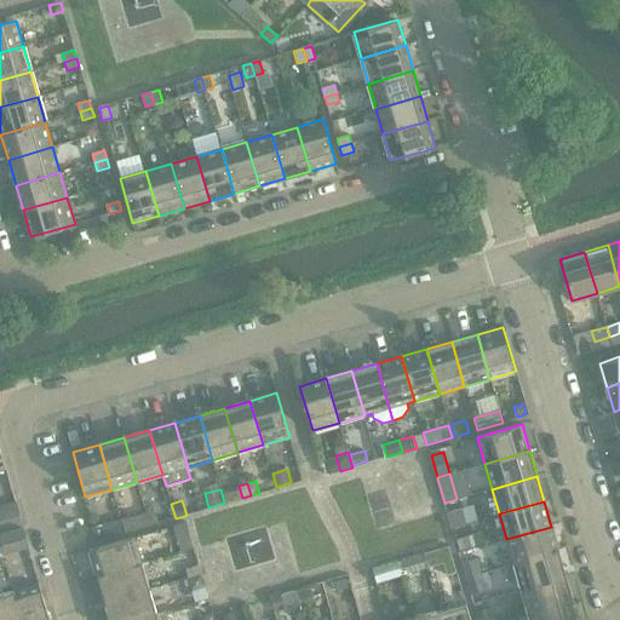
[(7,505),(10,517),(19,515),(16,503),(7,505)]
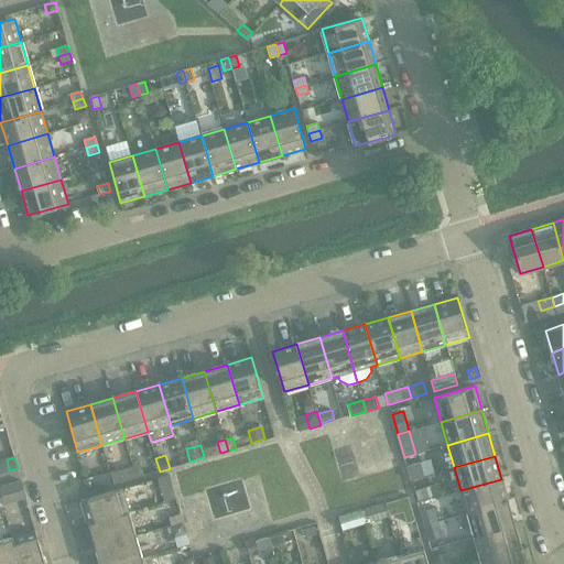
[(420,462),(407,466),(411,480),(424,476),(420,462)]
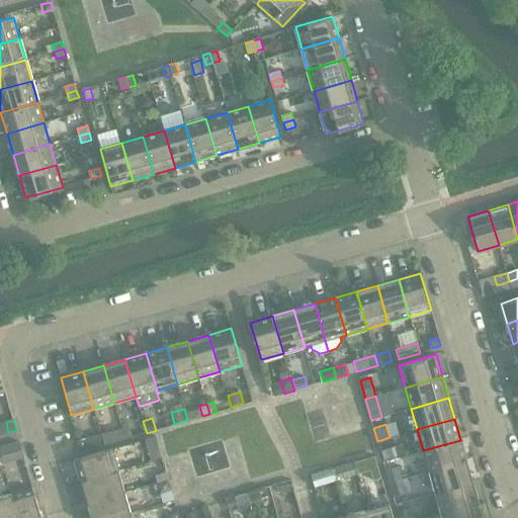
[(130,427),(122,429),(125,439),(133,437),(130,427)]
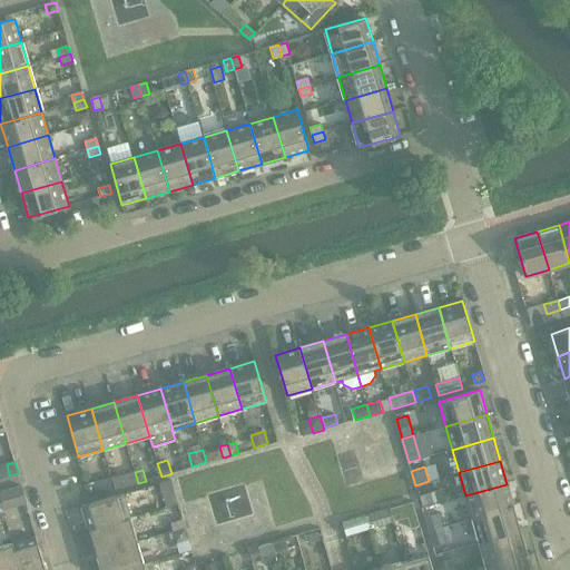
[(138,483),(135,472),(127,474),(130,485),(138,483)]
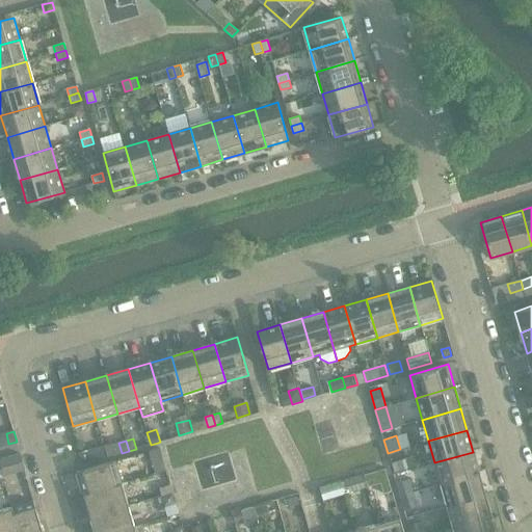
[(90,449),(78,452),(82,464),(94,461),(90,449)]
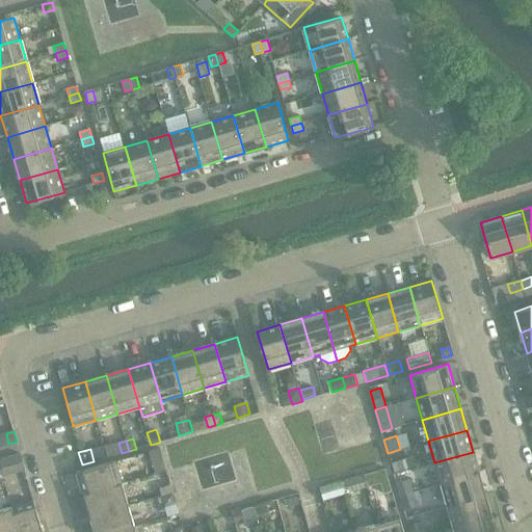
[(159,449),(149,451),(151,459),(161,456),(159,449)]
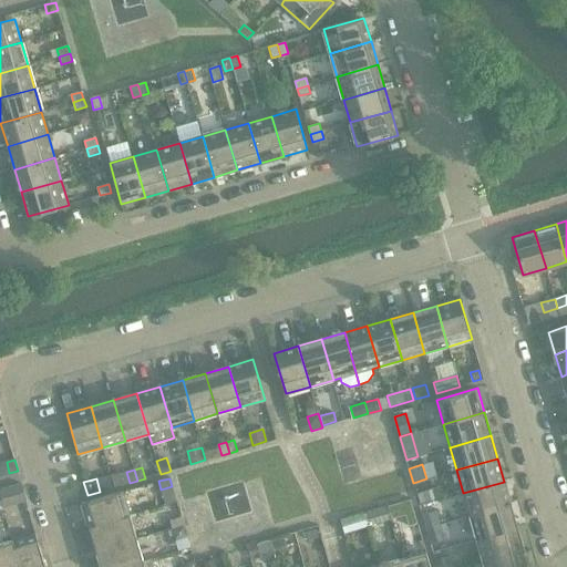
[(504,482),(463,493),(471,516),(511,504),(504,482)]
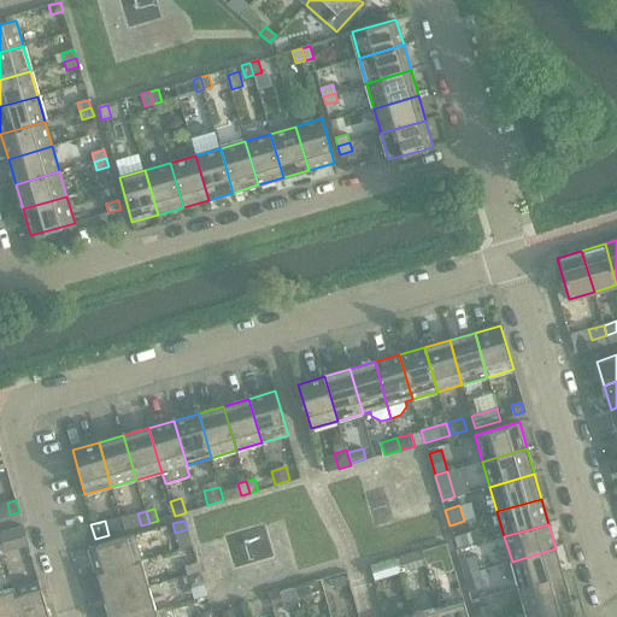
[(23,527),(0,533),(0,539),(4,552),(28,545),(23,527)]
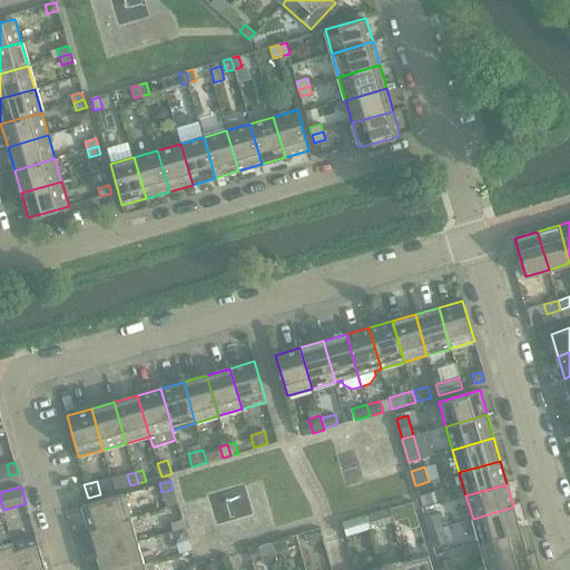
[(434,491),(419,497),(420,500),(422,508),(438,502),(434,491)]
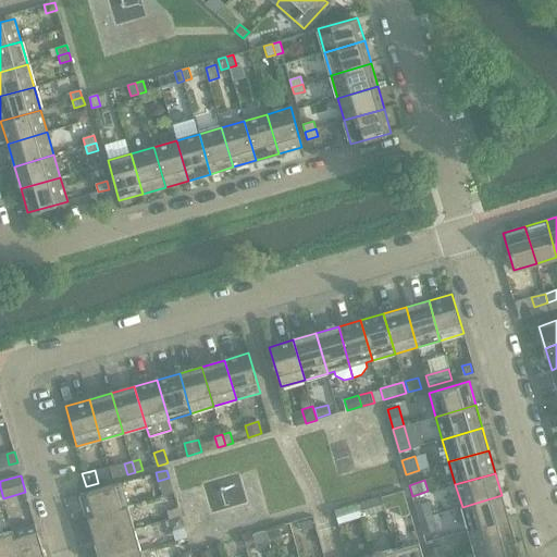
[(81,495),(87,518),(127,507),(121,483),(81,495)]
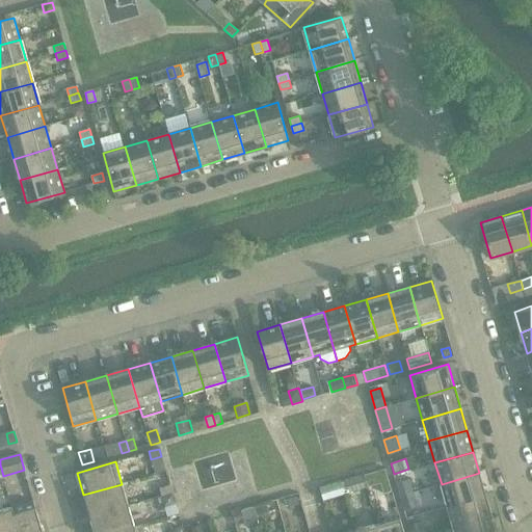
[(381,472),(365,476),(368,488),(384,483),(381,472)]
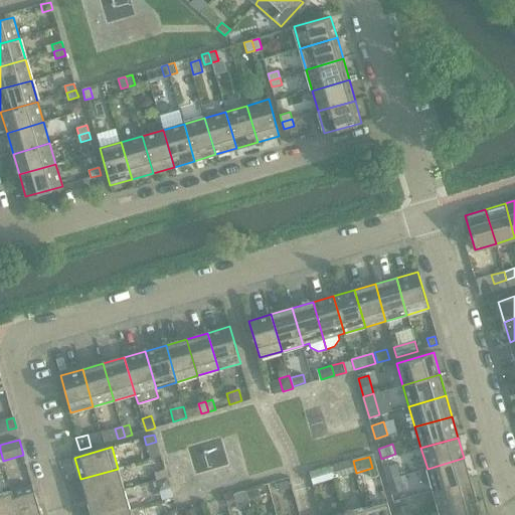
[(464,458),(427,469),(434,490),(470,479),(464,458)]
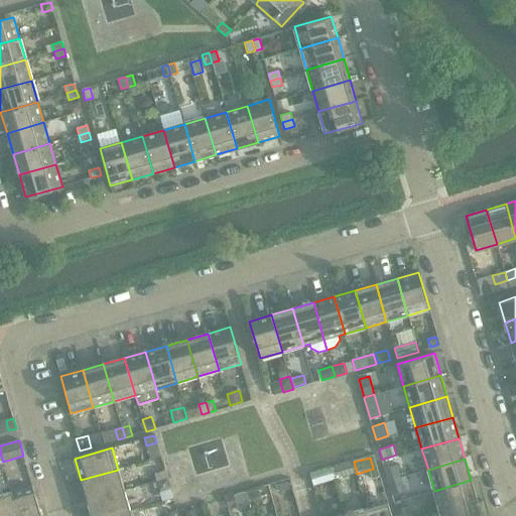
[(337,479),(356,474),(352,461),(334,467),(337,479)]
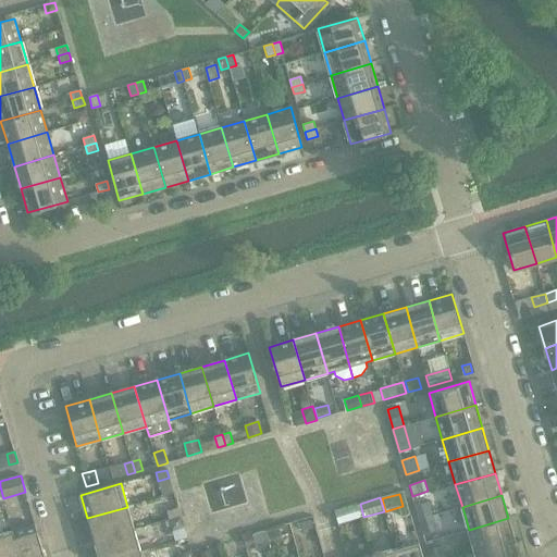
[(428,502),(415,506),(419,519),(432,515),(428,502)]
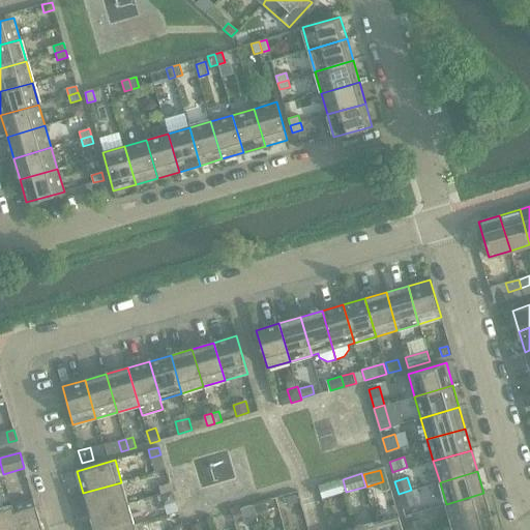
[(318,486),(322,498),(344,492),(340,479),(318,486)]
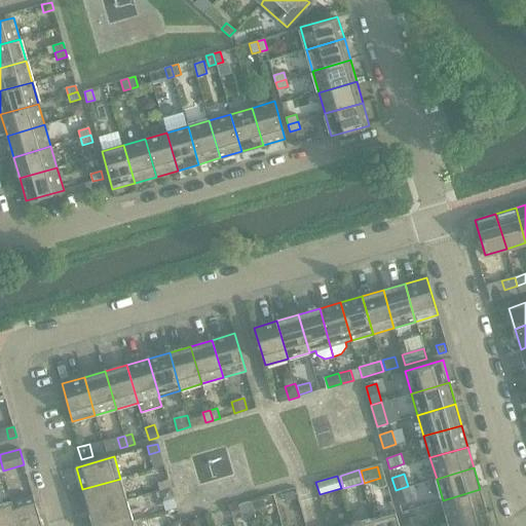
[(120,479),(82,489),(88,511),(126,499),(120,479)]
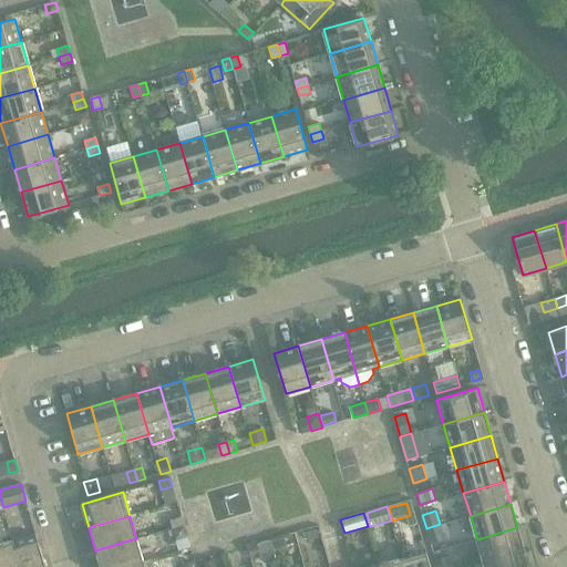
[(171,521),(173,528),(184,525),(182,517),(171,521)]
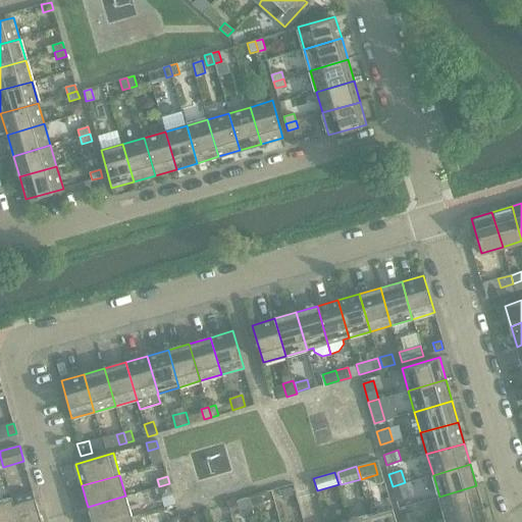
[(159,486),(153,488),(157,501),(172,496),(169,483),(159,486)]
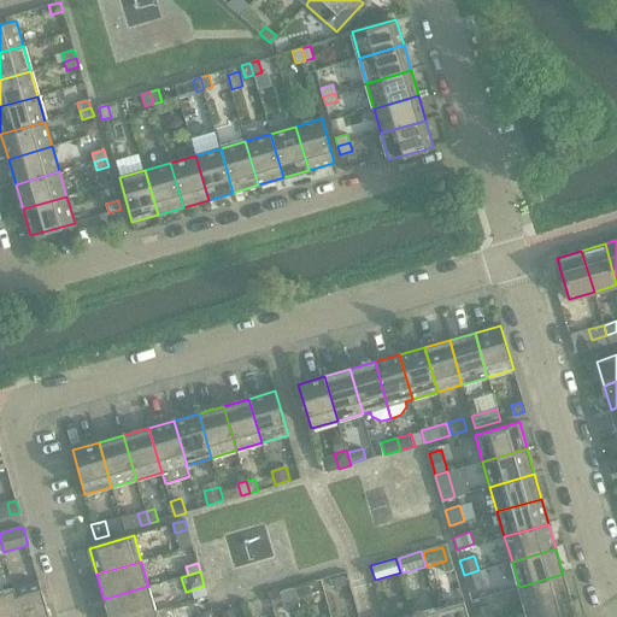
[(479,571),(464,576),(469,591),(483,586),(479,571)]
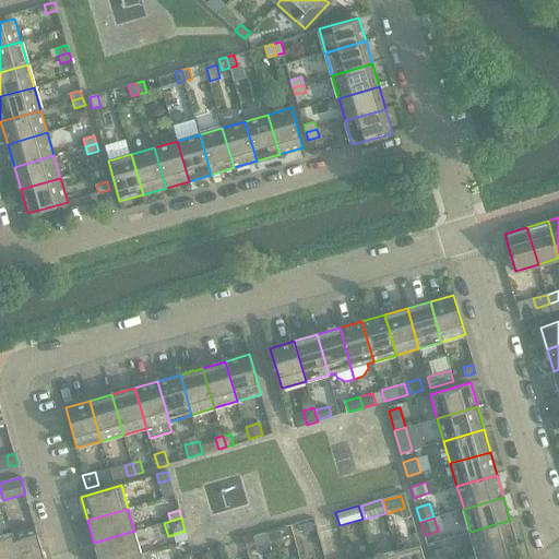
[(510,520),(471,532),(477,554),(516,543),(510,520)]
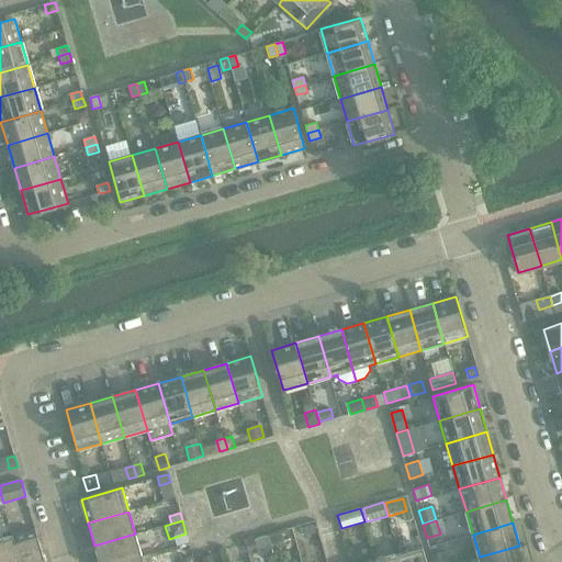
[(313,525),(303,527),(305,536),(315,532),(313,525)]
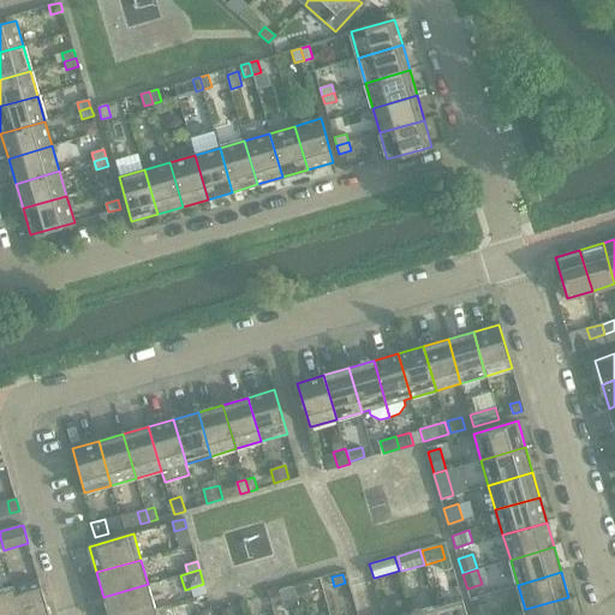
[(48,614),(39,579),(12,586),(21,614),(48,614)]
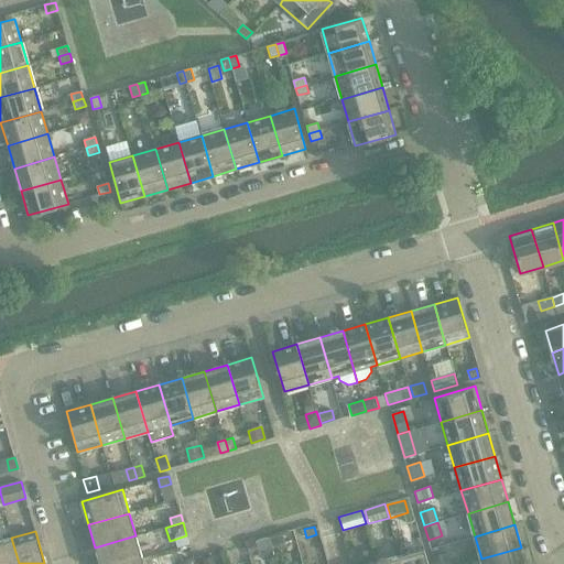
[(136,535),(95,548),(99,563),(123,563),(142,559),(136,535)]
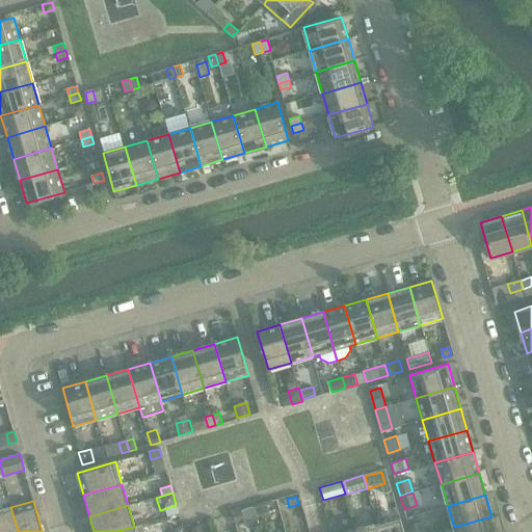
[(266,505),(255,508),(259,520),(269,516),(266,505)]
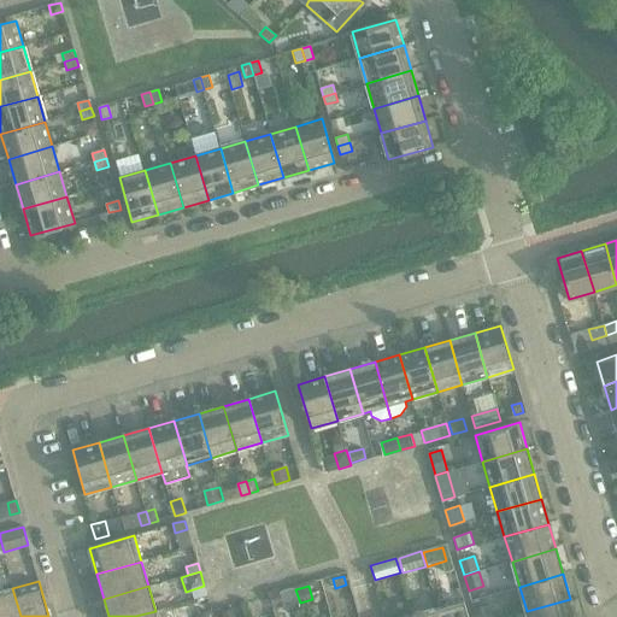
[(21,616),(12,588),(0,592),(0,616),(21,616)]
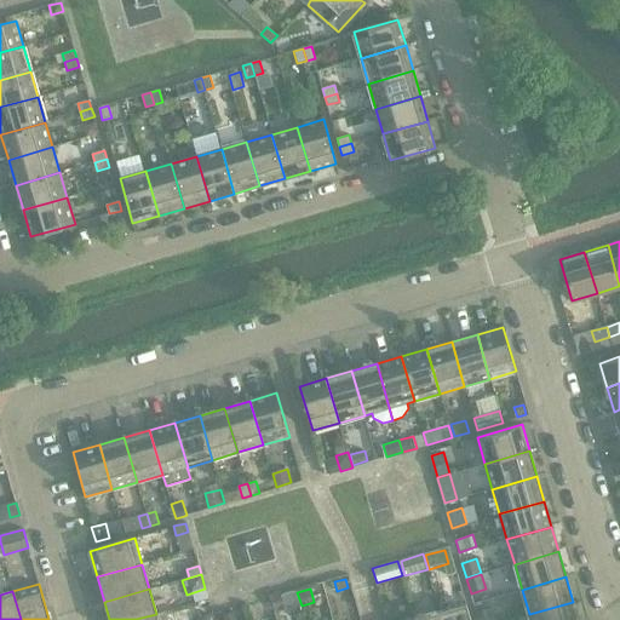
[(281,595),(271,597),(275,612),(285,608),(281,595)]
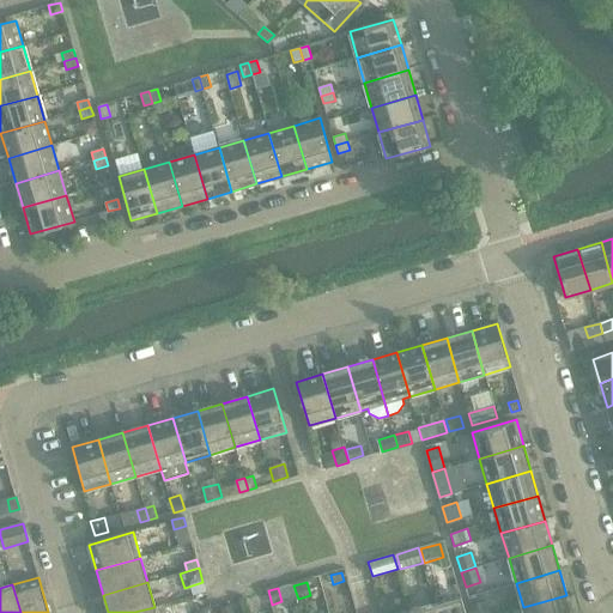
[(571,612),(566,595),(523,607),(523,612),(571,612)]
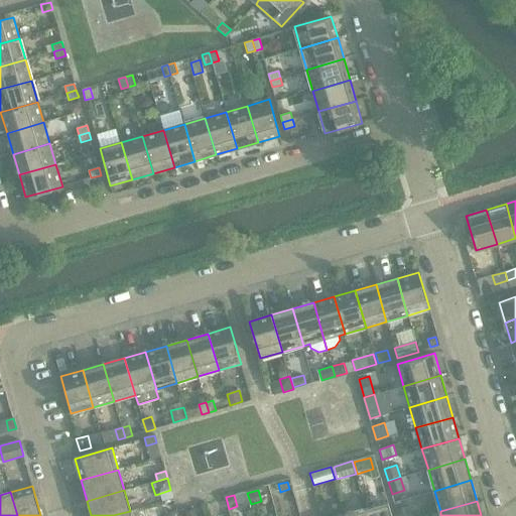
[(391,515),(388,502),(366,509),(367,515),(391,515)]
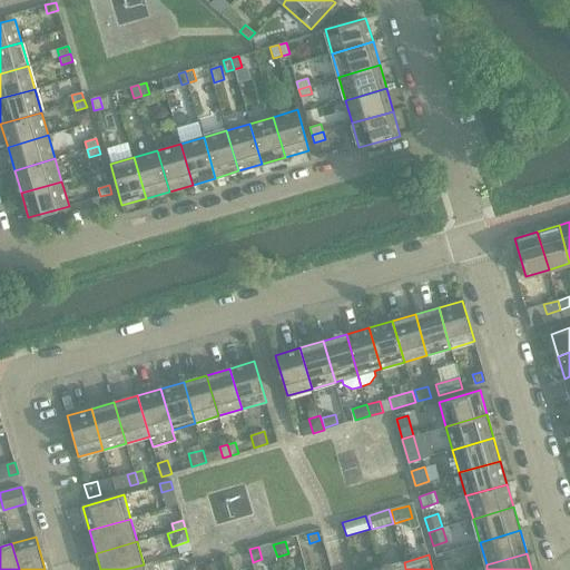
[(454,569),(452,560),(439,564),(440,569),(454,569)]
